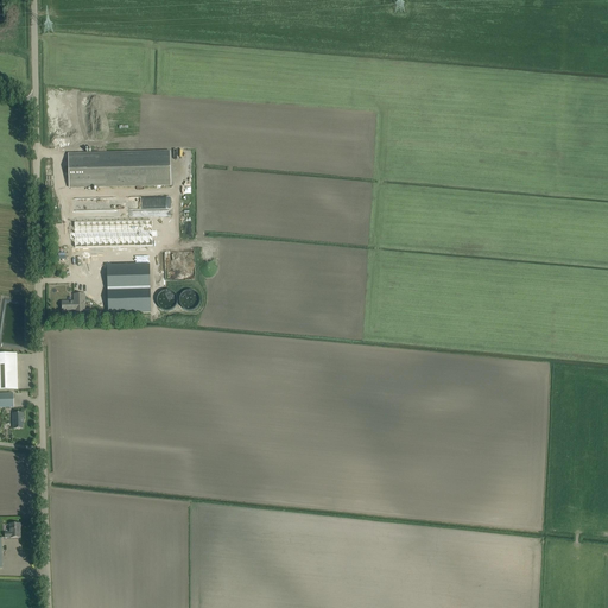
[(171,185),(170,152),(68,154),(69,188),(171,185)]
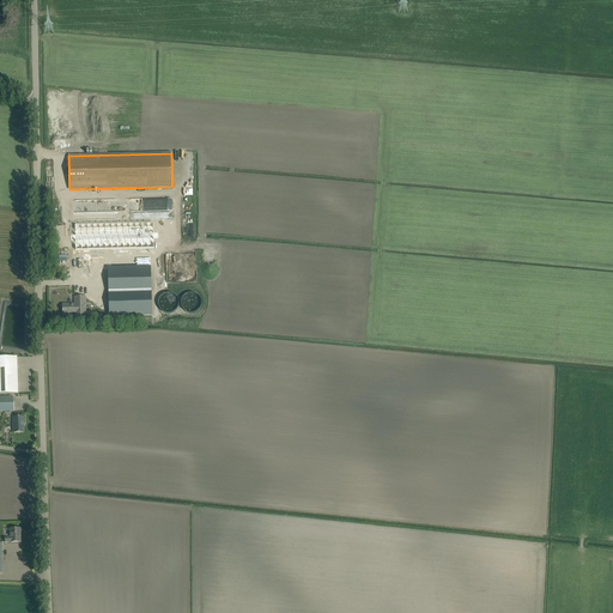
[(153,223),(74,225),(76,250),(153,248),(153,223)]
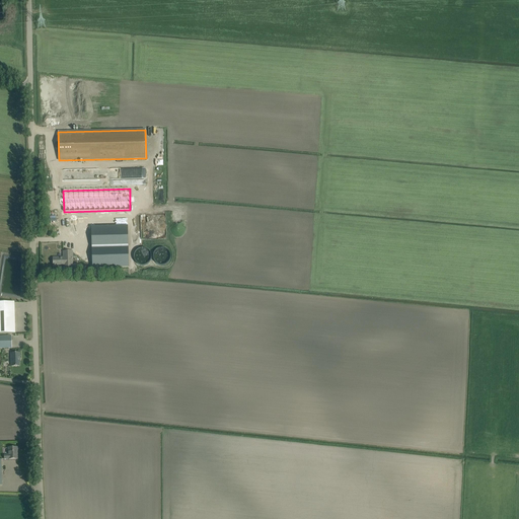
[(153,221),(153,231),(163,232),(163,221),(153,221)]
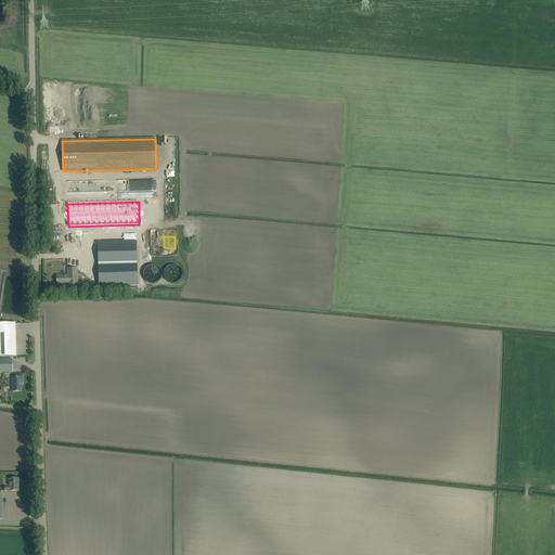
[(120,242),(98,243),(99,286),(121,286),(120,242)]
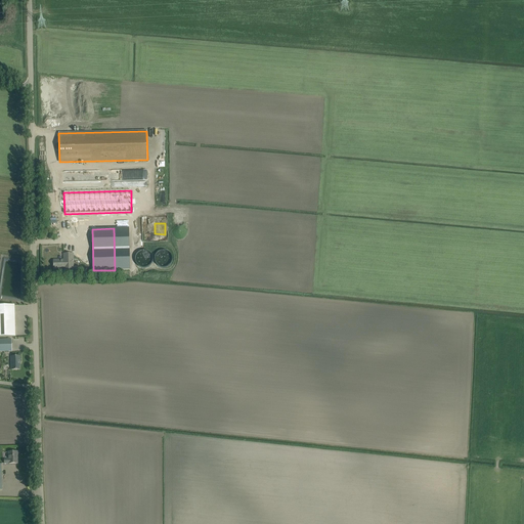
[(67,271),(73,271),(73,254),(63,254),(63,260),(53,260),(53,265),(53,266),(53,269),(67,268),(67,271)]
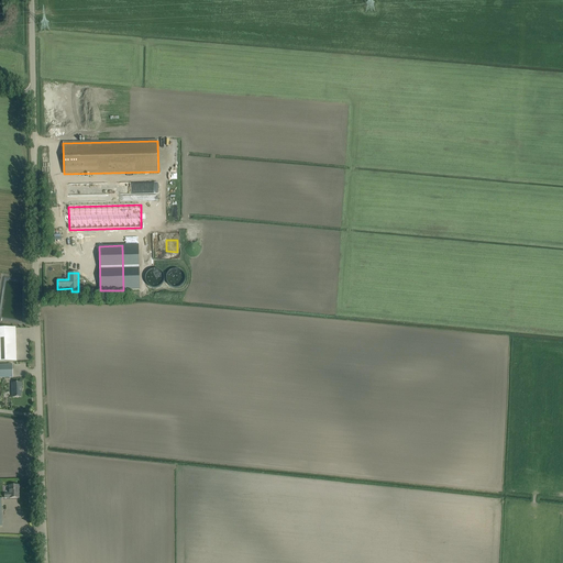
[(0,328),(0,362),(17,362),(15,328),(0,328)]
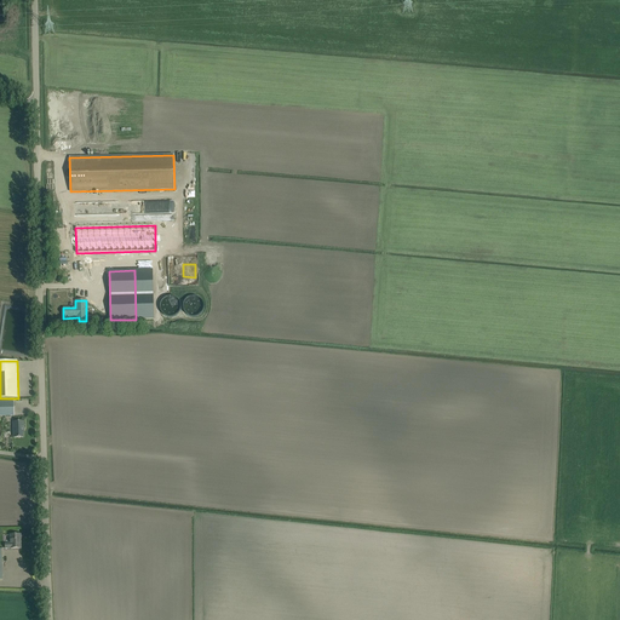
[(0,415),(13,415),(13,401),(0,401),(0,415)]
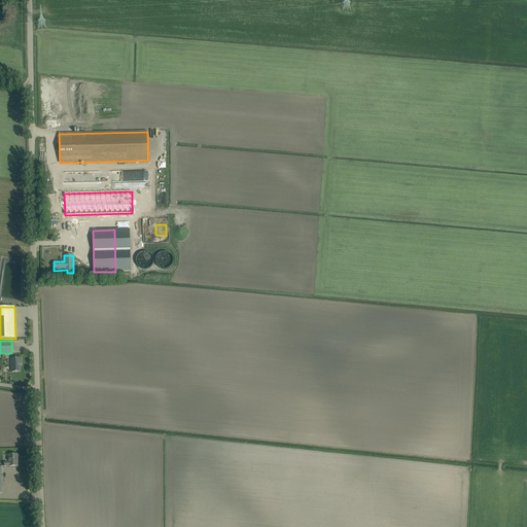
[(11,358),(11,372),(20,372),(20,363),(21,363),(21,358),(11,358)]
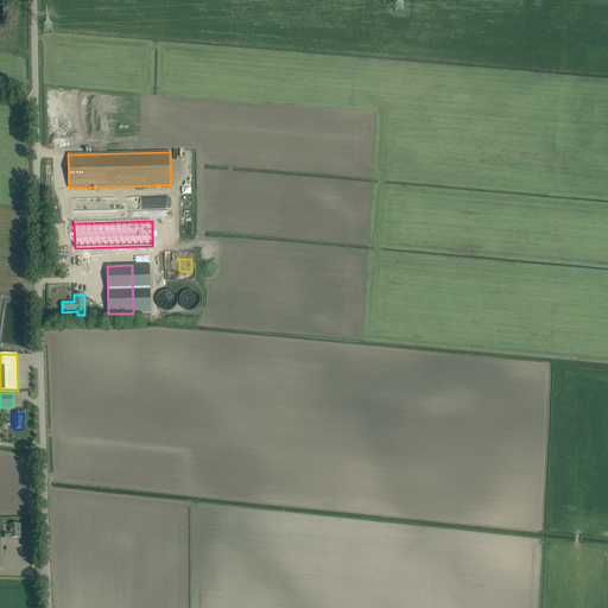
[(11,538),(20,538),(20,537),(19,537),(19,530),(20,530),(20,525),(10,525),(10,533),(5,533),(5,538),(11,538)]
